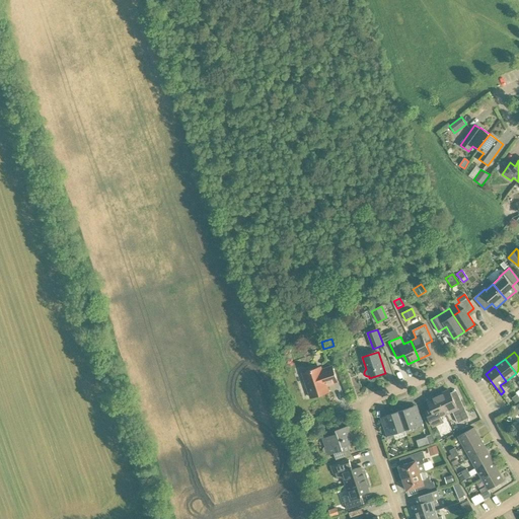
[(325,385),(337,381),(332,367),(321,371),(320,368),(303,373),(311,397),(328,392),(325,385)]
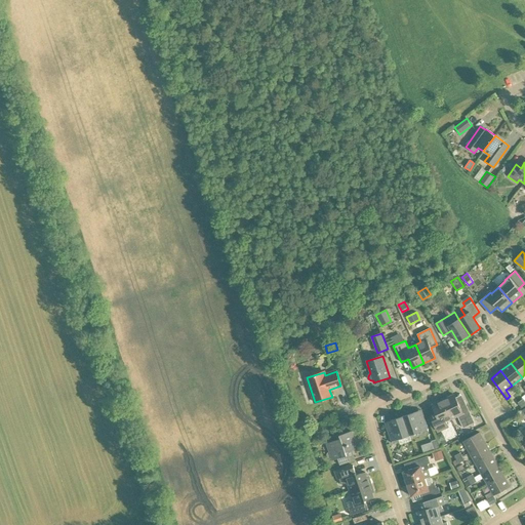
[(443,400),(451,418),(457,416),(463,428),(475,422),(465,402),(458,404),(454,395),(443,400)]
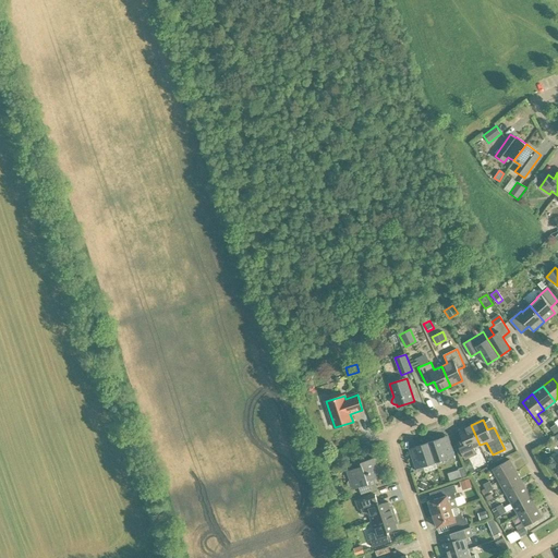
[(474,448),(480,445),(471,425),(459,431),(463,441),(458,444),(464,459),(476,453),(474,448)]
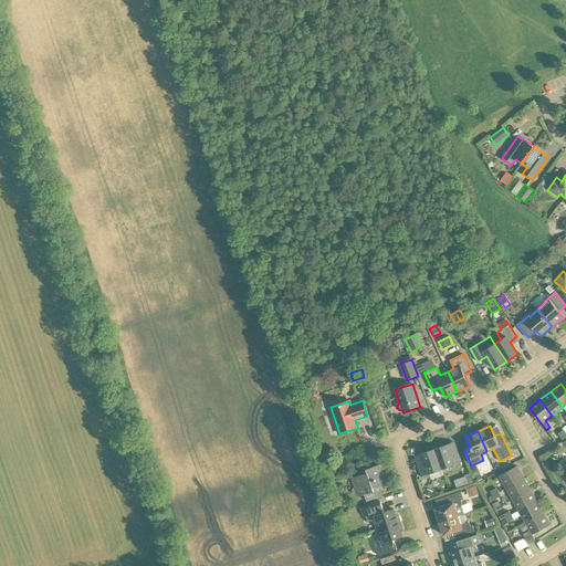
[(435,449),(441,469),(453,464),(454,468),(461,465),(453,442),(435,449)]
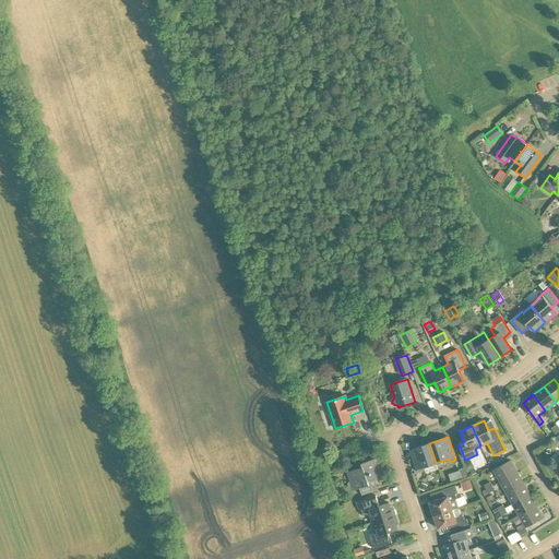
[(424,467),(436,463),(429,443),(411,450),(418,473),(425,470),(424,467)]
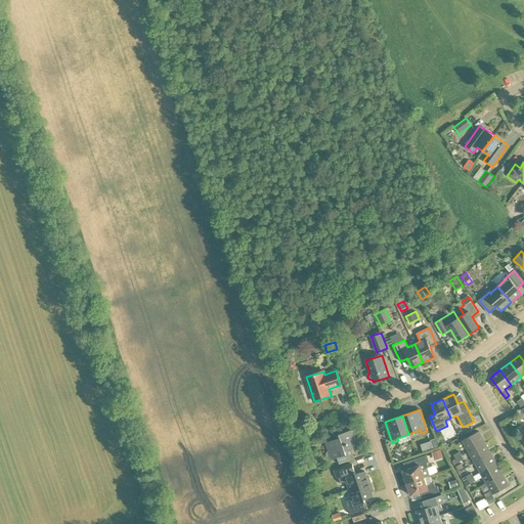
[(339,435),(340,438),(325,443),(329,451),(328,451),(326,451),(326,452),(325,453),(325,455),(326,456),(328,457),(329,457),(330,457),(331,457),(332,460),(337,457),(339,464),(354,459),(351,449),(356,447),(351,430),(339,435)]
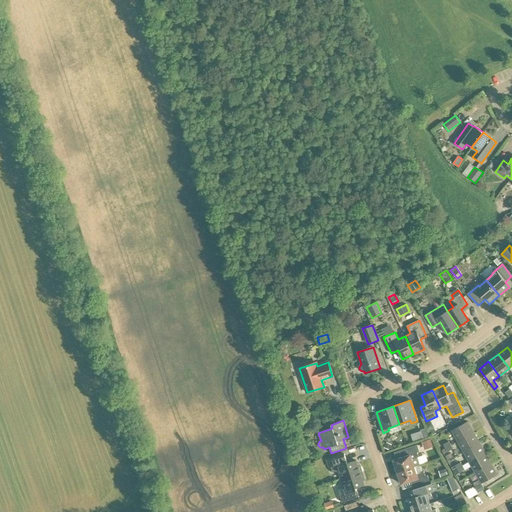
[(434,421),(425,425),(430,436),(436,433),(438,432),(434,421)]
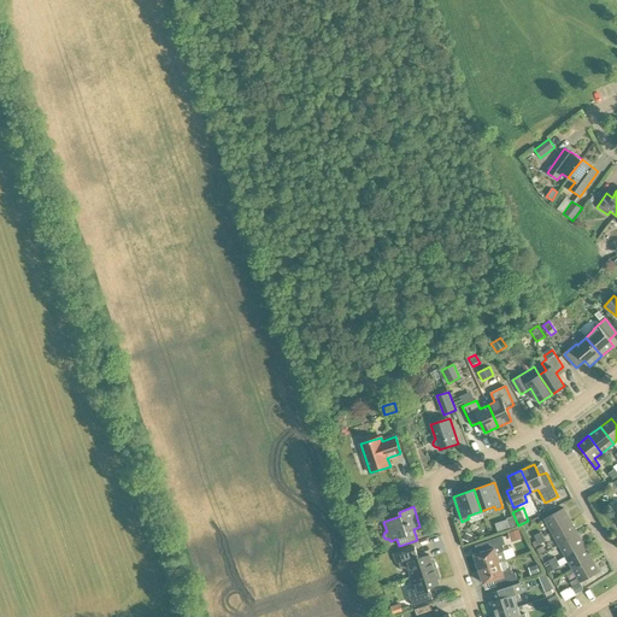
[(552,533),(571,522),(564,509),(545,519),(552,533)]
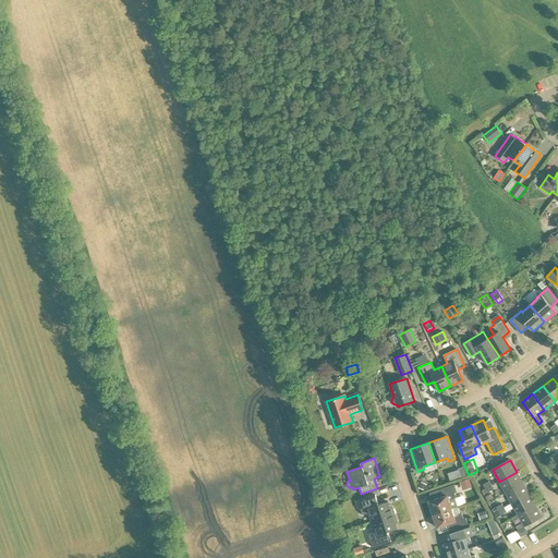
[(469,476),(464,466),(458,469),(461,478),(469,476)]
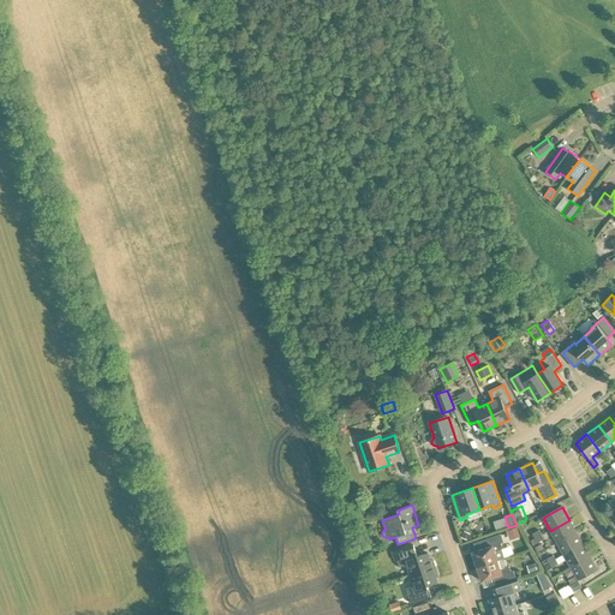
[(557,543),(577,533),(569,520),(550,531),(557,543)]
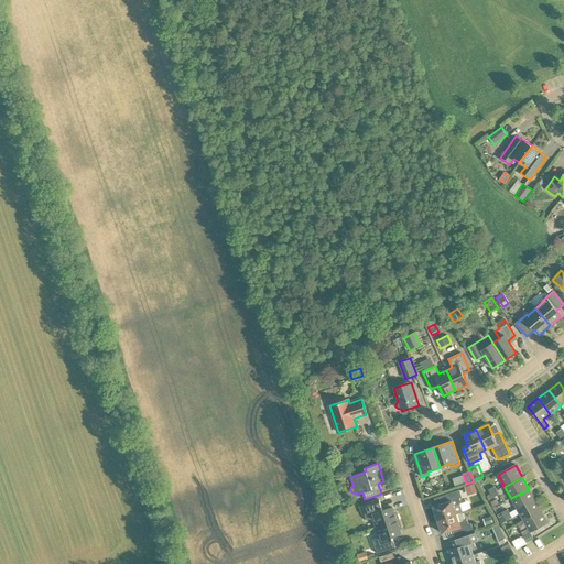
[(473,484),(464,486),(466,496),(476,492),(473,484)]
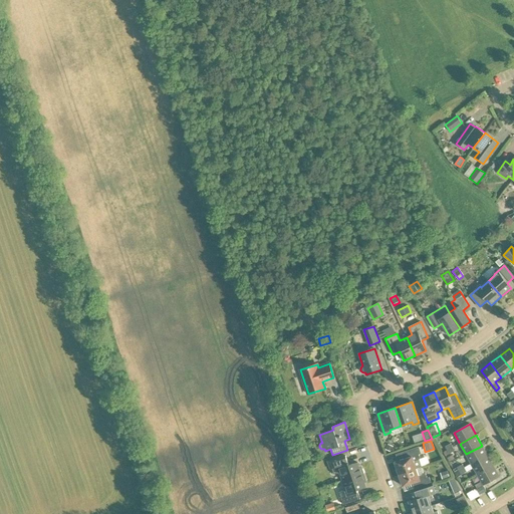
[(472,465),(488,456),(482,446),(466,454),(472,465)]
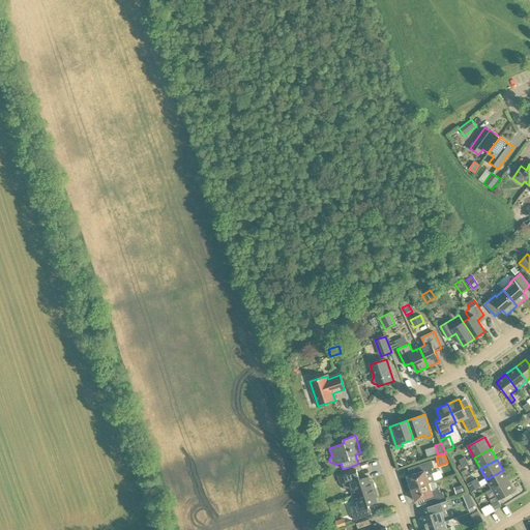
[(411,489),(434,481),(431,474),(433,473),(432,469),(434,468),(432,461),(417,466),(419,472),(407,476),(411,489)]
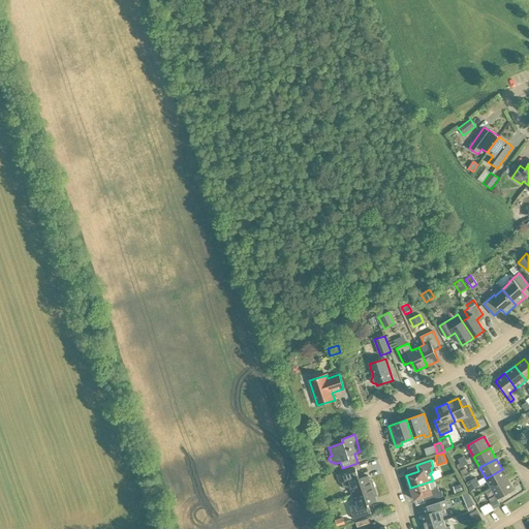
[(352,495),(374,488),(372,481),(370,480),(368,476),(360,479),(355,469),(339,475),(343,488),(349,487),(352,495)]
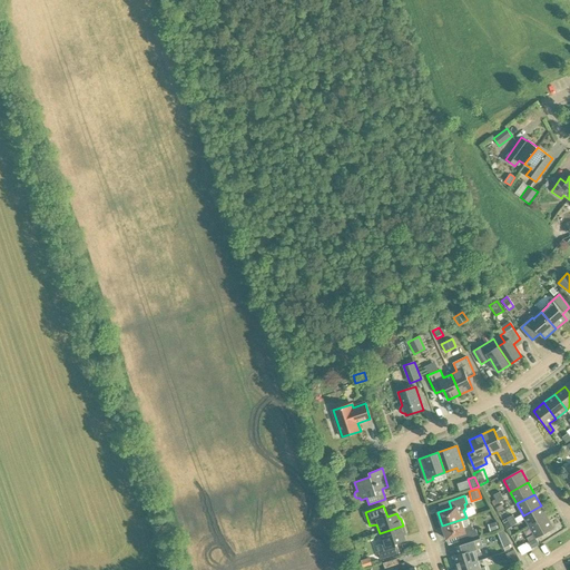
[(530,527),(547,518),(541,505),(523,516),(530,527)]
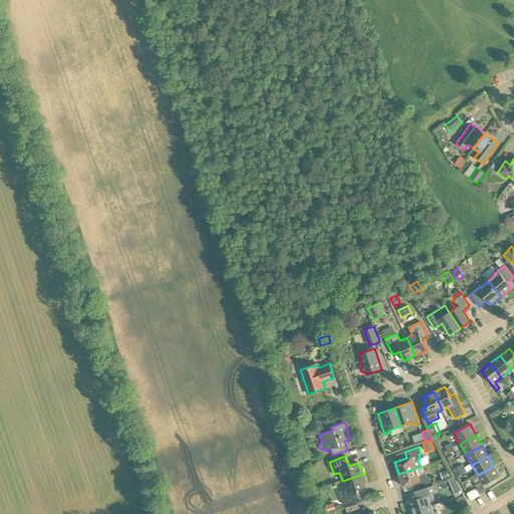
[(456,474),(465,469),(463,465),(454,470),(456,474)]
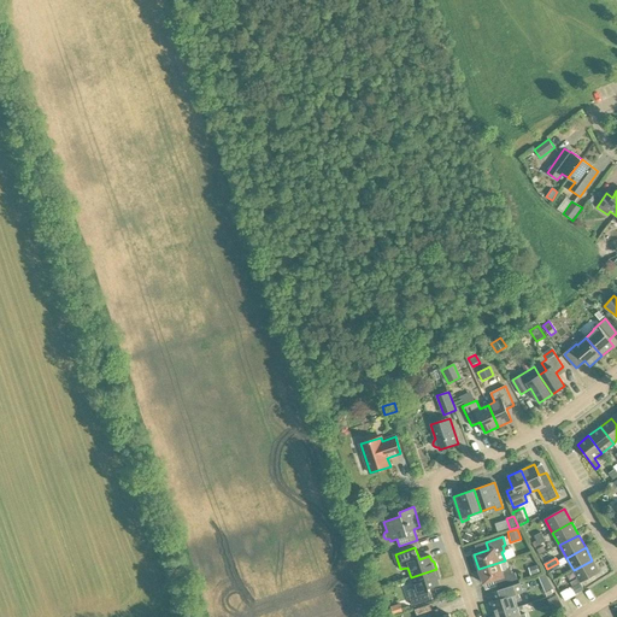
[(505,560),(479,569),(483,583),(498,579),(500,585),(517,580),(515,573),(512,574),(510,569),(507,569),(505,560)]
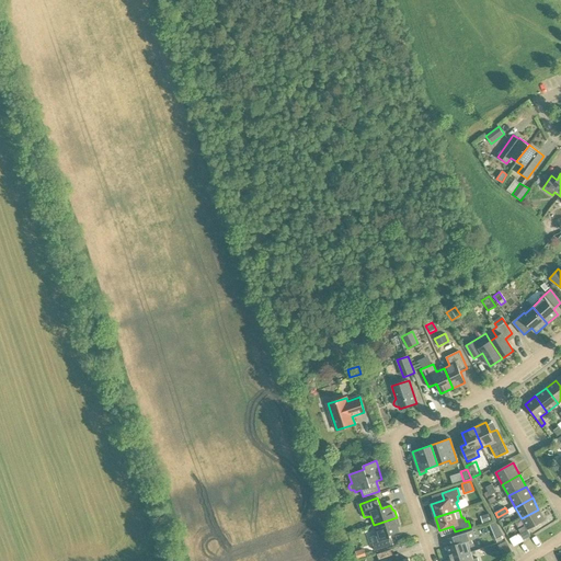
[(538,510),(522,518),(526,526),(518,530),(522,535),(545,521),(538,510)]
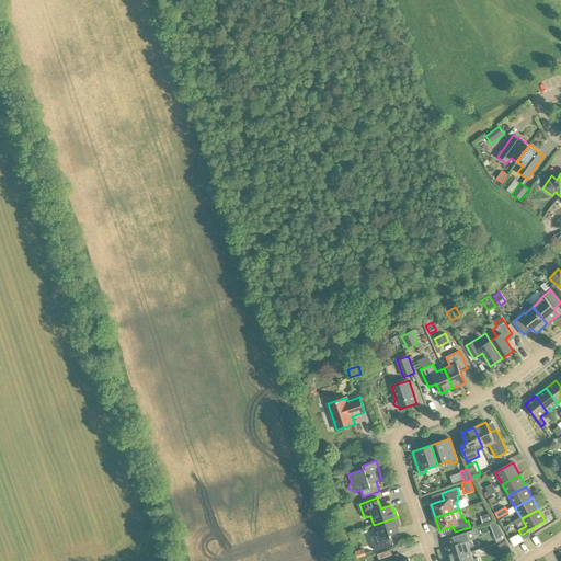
[(482,523),(490,521),(488,514),(481,516),(482,523)]
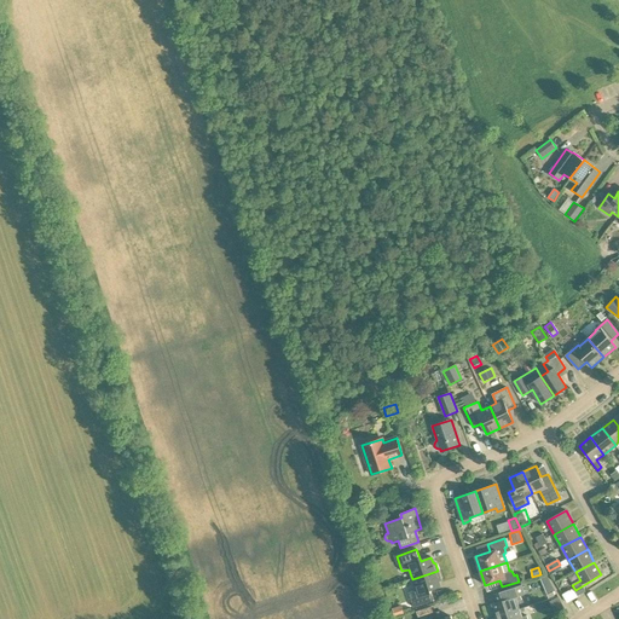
[(438,571),(412,579),(416,589),(409,593),(414,608),(434,601),(431,589),(440,586),(439,580),(440,578),(438,571)]
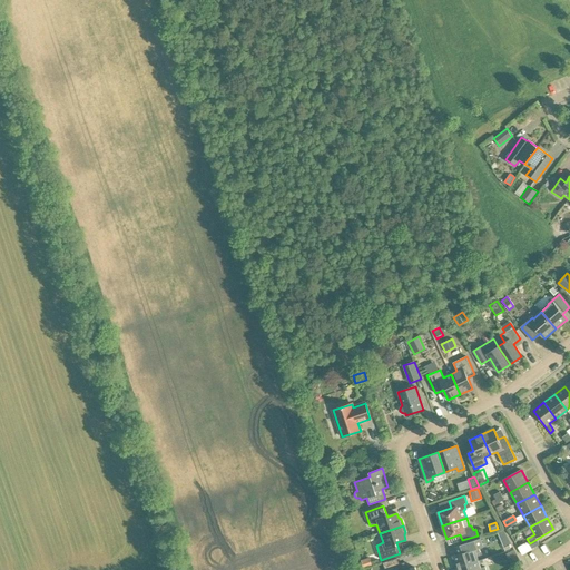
[(503,531),(498,533),(505,551),(511,549),(503,531)]
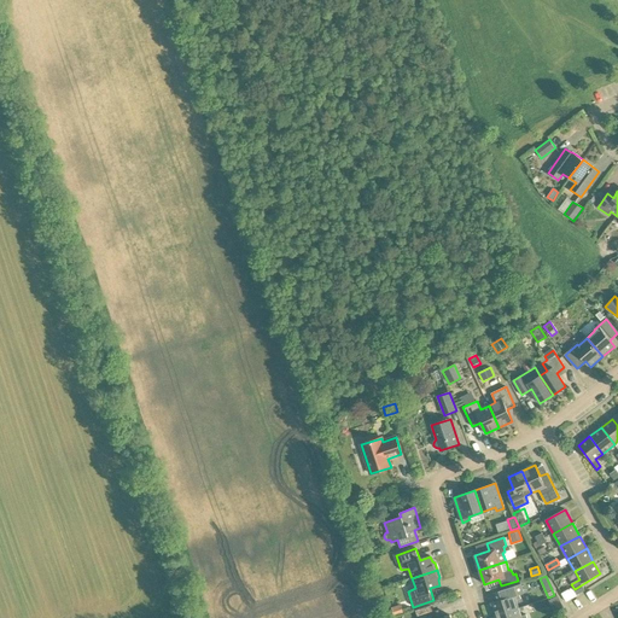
[(495,616),(518,608),(516,600),(520,599),(519,594),(523,593),(520,584),(500,592),(502,599),(490,604),(495,616)]
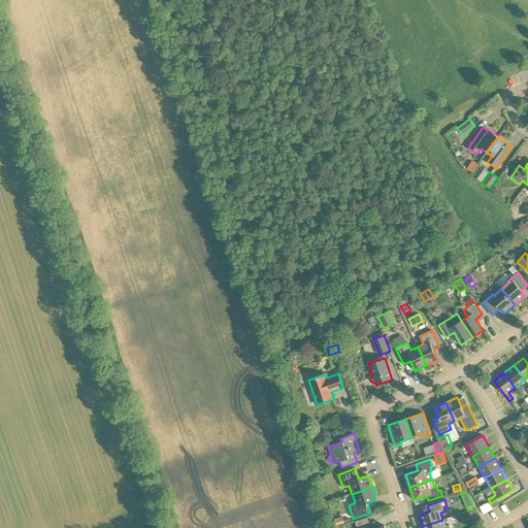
[(476,509),(469,514),(474,524),(483,520),(476,509)]
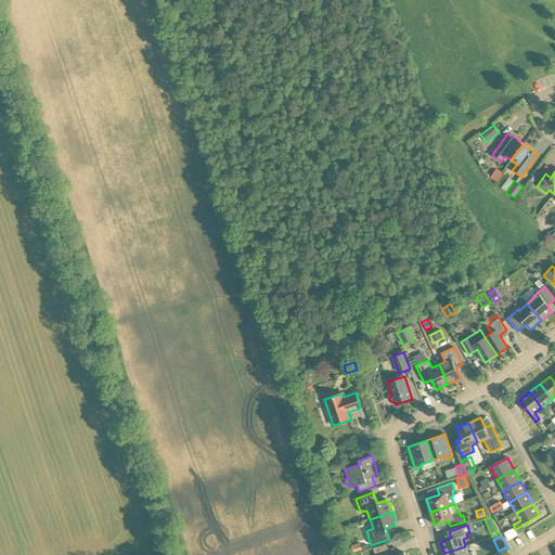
[(362,551),(359,543),(351,546),(353,554),(362,551)]
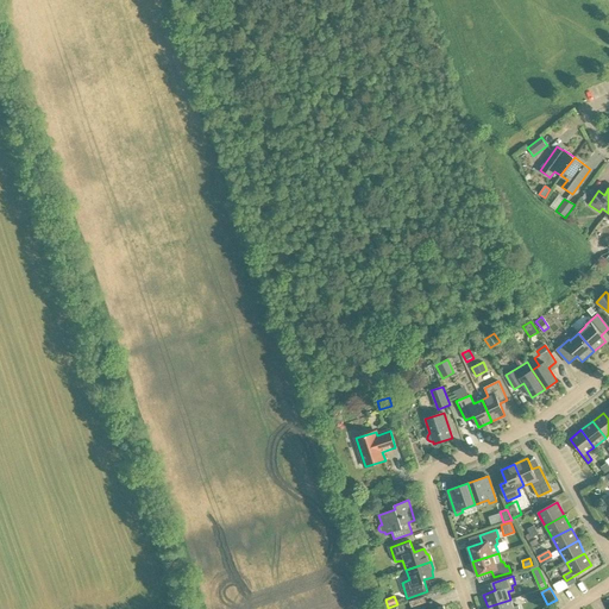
[(444,608),(444,607),(434,608),(429,608),(427,603),(426,603),(424,597),(409,602),(410,608),(444,608)]
